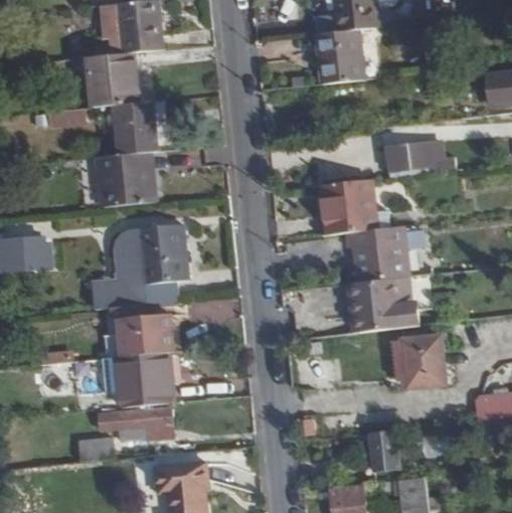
[(164,48),(159,0),(149,0),(101,5),(106,54),(135,51),(164,48)]
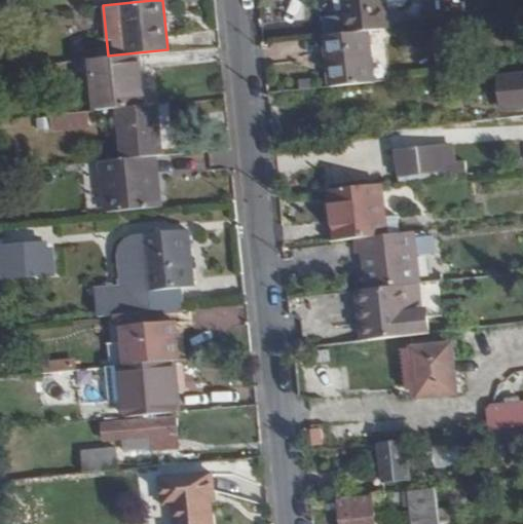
[(339,0),(342,32),(368,30),(386,28),(384,7),(401,5),(405,0),(339,0)]
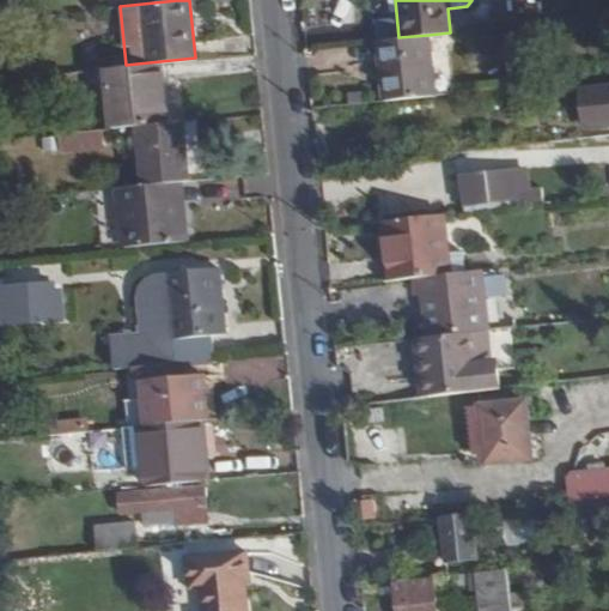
[(428,35),(399,37),(372,41),(376,68),(382,68),(385,98),(436,94),(428,35)]
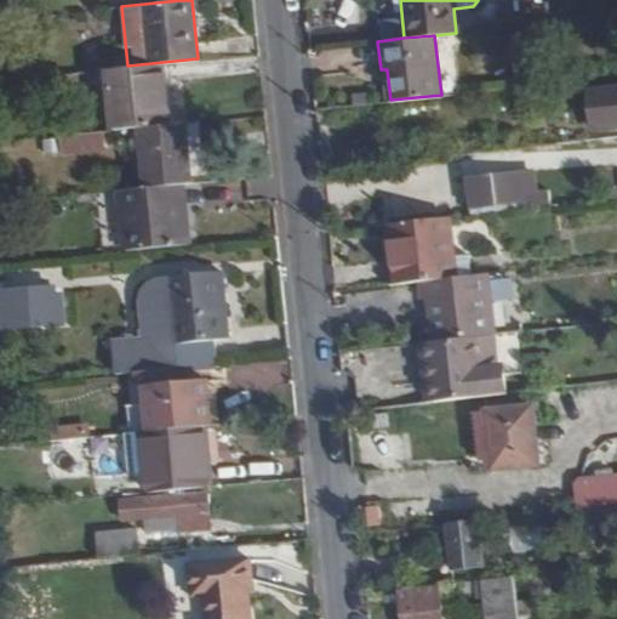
[(169,123),(163,62),(127,66),(107,67),(113,128),(138,125),(169,123)]
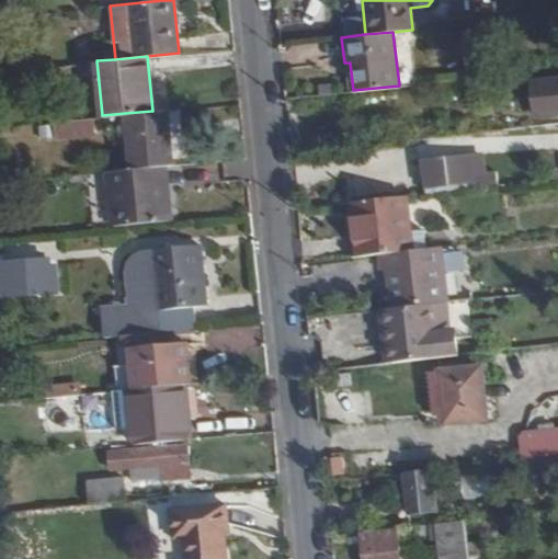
[(557,80),(531,83),(533,113),(557,110),(557,80)]
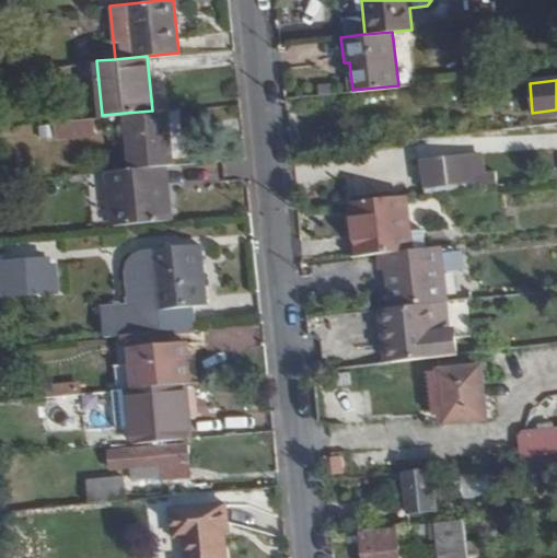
[(167,126),(180,125),(178,107),(152,111),(125,113),(130,167),(154,165),(170,164),(169,150),(171,150),(167,126)]
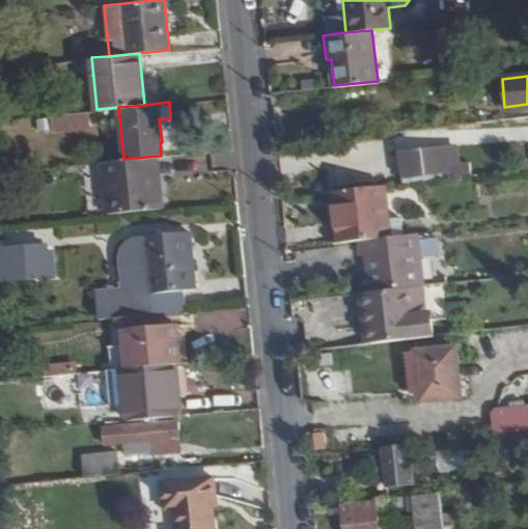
[(85,128),(84,110),(51,113),(52,131),(85,128)]
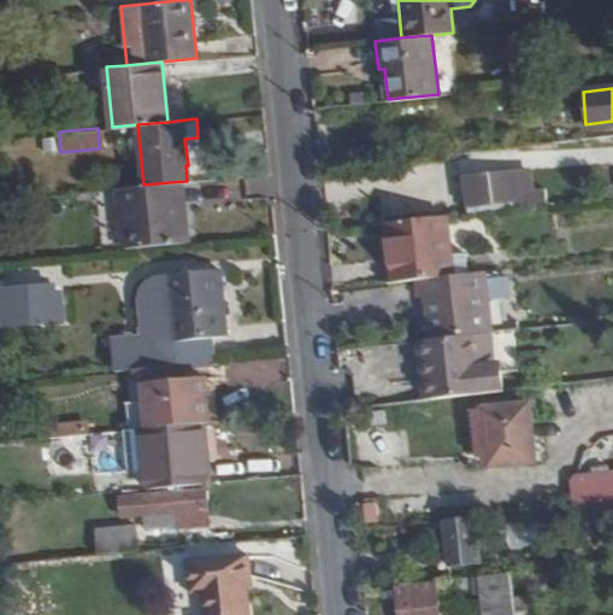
[(520,167),(487,171),(490,203),(524,198),(520,167)]
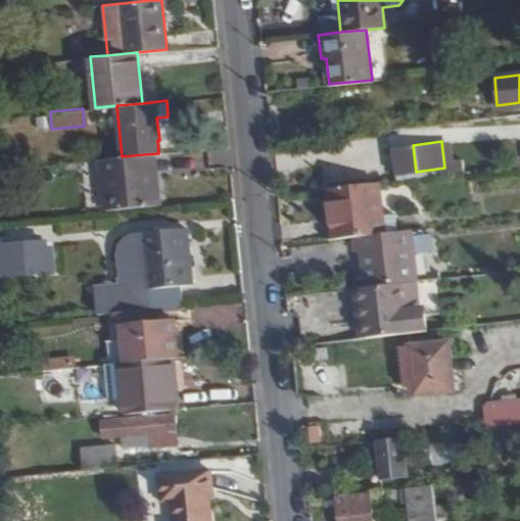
[(416,172),(413,145),(390,147),(393,176),(416,173),(416,172)]
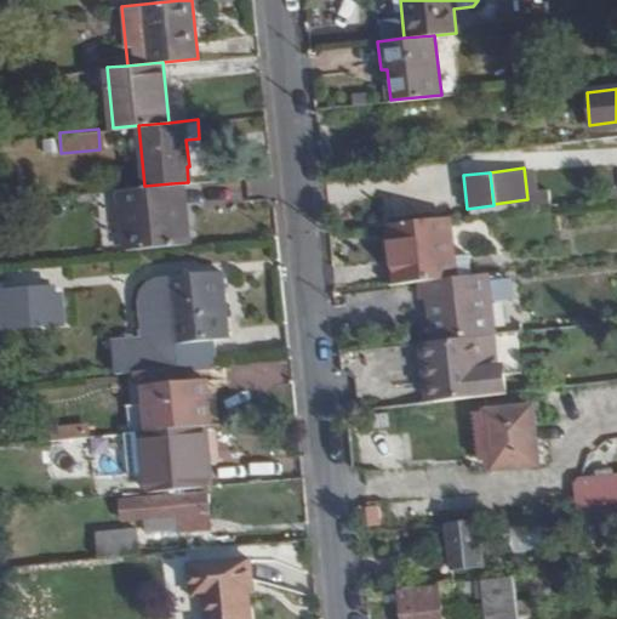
[(173,217),(171,183),(144,186),(119,188),(125,248),(186,243),(183,216),(173,217)]
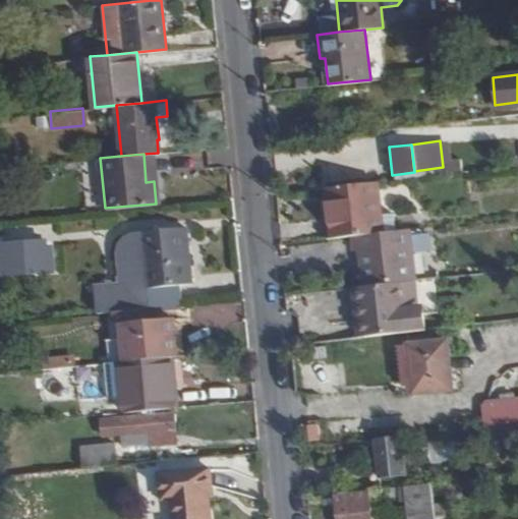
[(330,237),(350,235),(382,231),(377,181),(324,187),(330,237)]
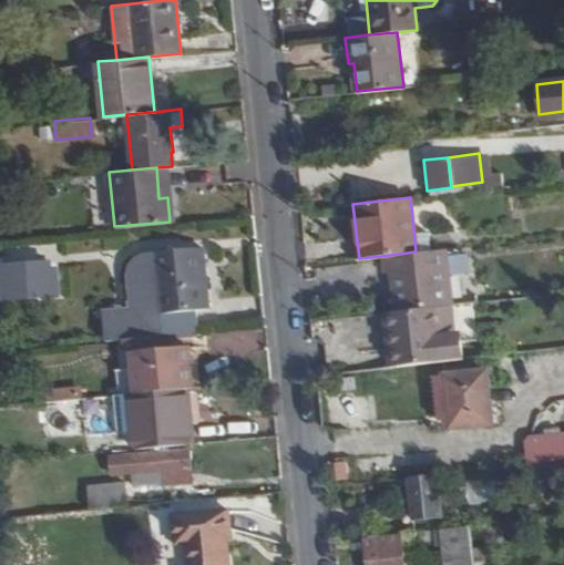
[(154,334),(177,331),(194,330),(192,308),(206,306),(201,245),(186,246),(153,249),(159,310),(134,312),(133,306),(103,309),(106,339),(124,337),(154,334)]
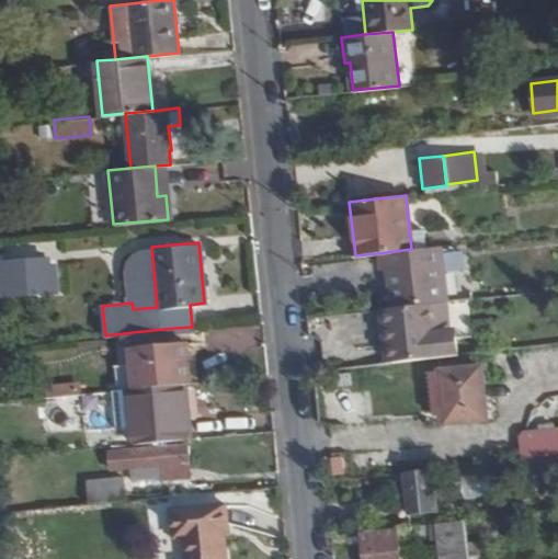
[(411,249),(377,253),(379,269),(385,269),(389,307),(434,301),(446,300),(440,247),(411,249)]
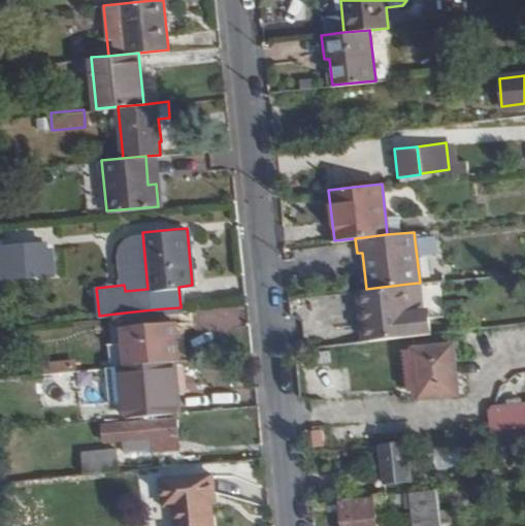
[(54,270),(51,241),(1,244),(4,276),(54,270)]
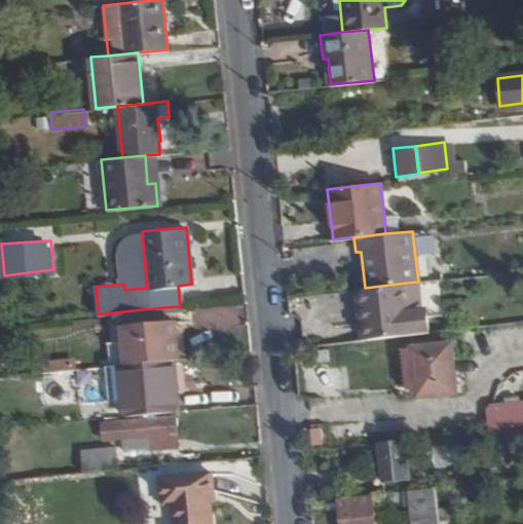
[(419,282),(418,282),(407,283),(409,308),(421,307),(419,282)]
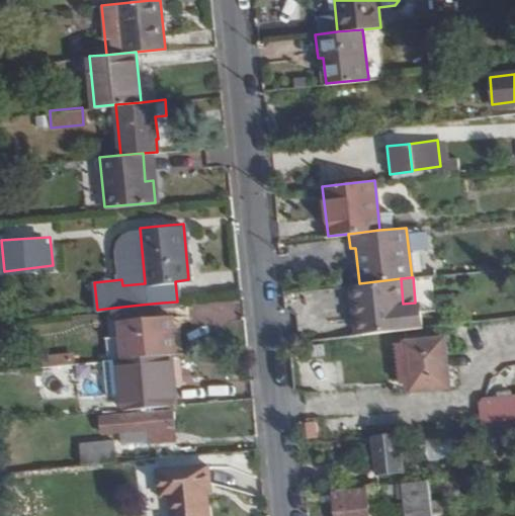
[(401,278),(359,283),(350,284),(355,335),(419,328),(416,303),(415,303),(403,304),(401,278)]
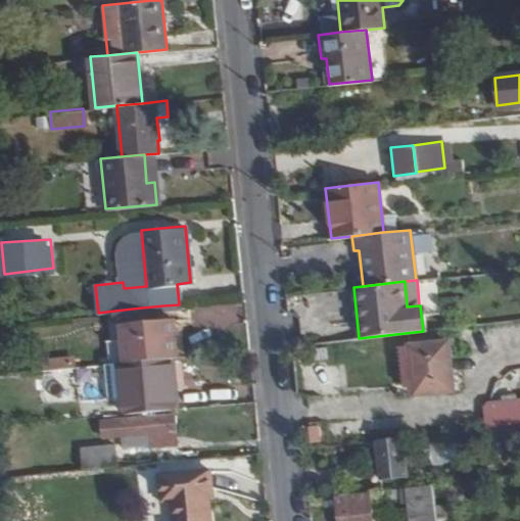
[(173,318),(162,319),(144,320),(142,308),(114,311),(116,324),(123,323),(127,361),(158,358),(170,357),(177,356),(173,318)]
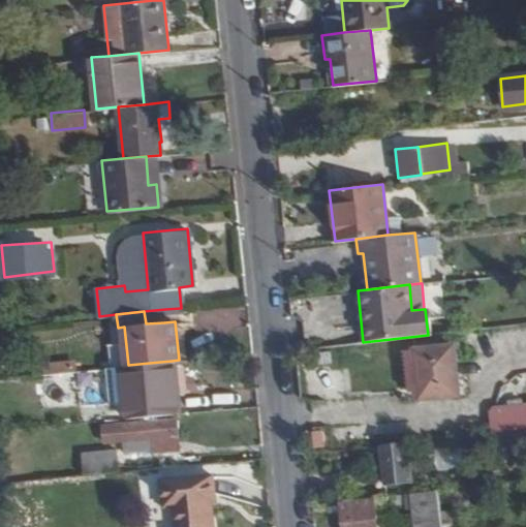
[(454,344),(486,340),(485,329),(453,332),(454,344)]
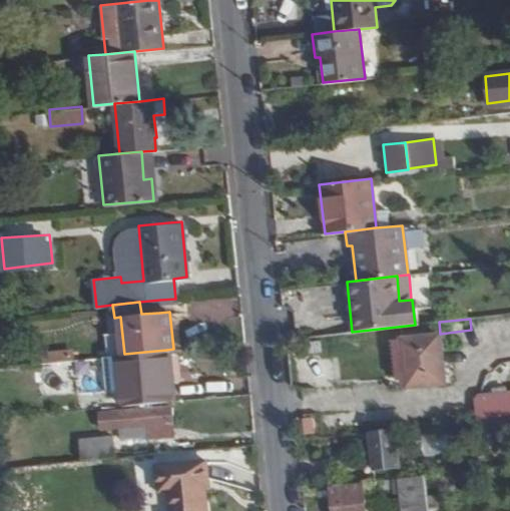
[(388,340),(391,380),(397,379),(398,387),(444,382),(439,334),(388,340)]
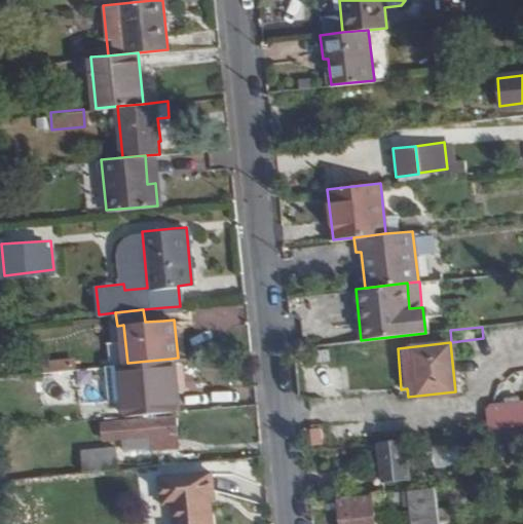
[(125,415),(153,413),(176,410),(171,359),(159,360),(127,363),(120,364),(125,415)]
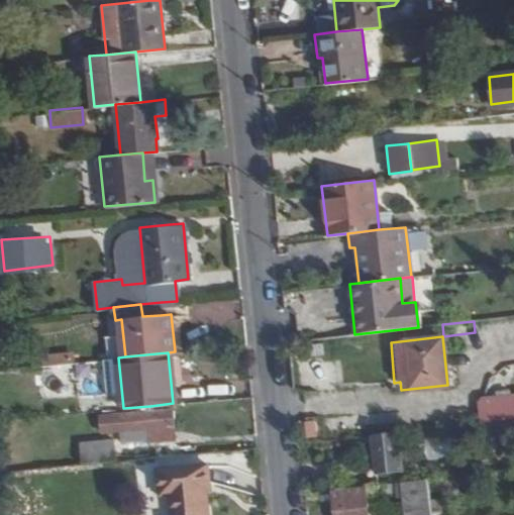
[(80,384),(79,362),(42,365),(44,387),(80,384)]
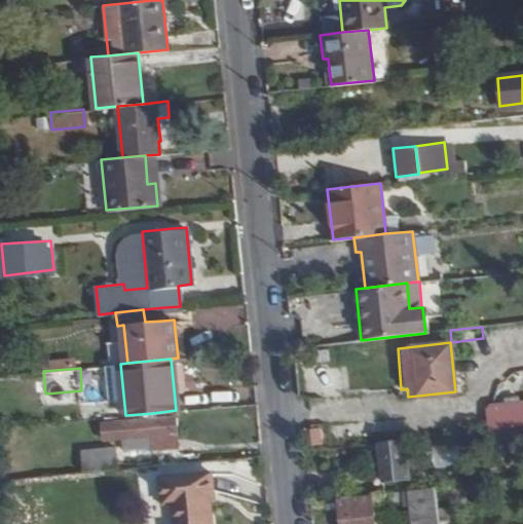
[(522,412),(491,416),(493,428),(522,424),(522,412)]
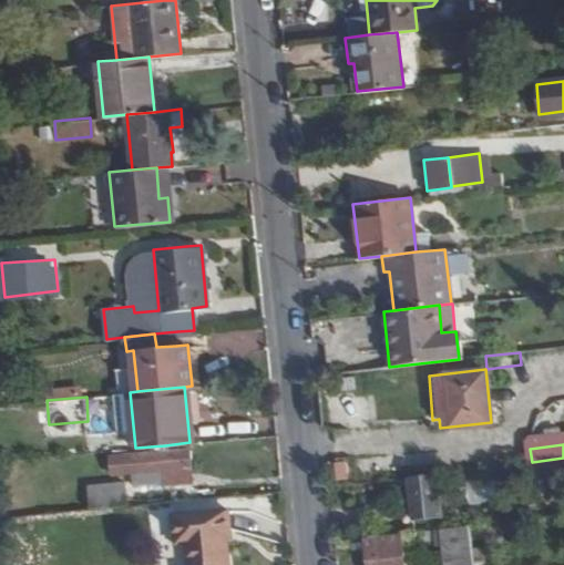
[(187,449),(165,451),(110,455),(111,473),(130,472),(131,485),(161,483),(185,481),(184,465),(190,465),(187,449)]
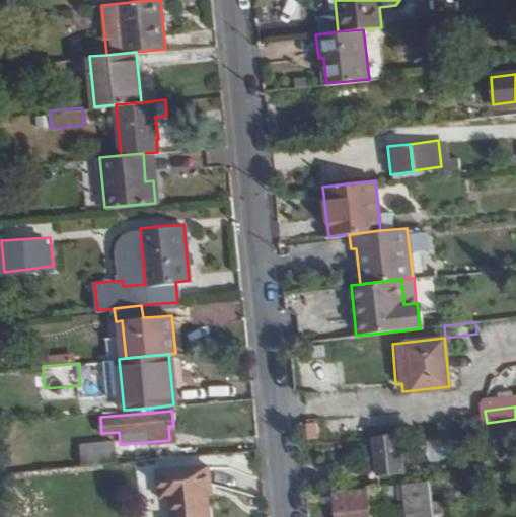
[(515,419),(487,423),(485,423),(486,438),(515,434),(515,419)]
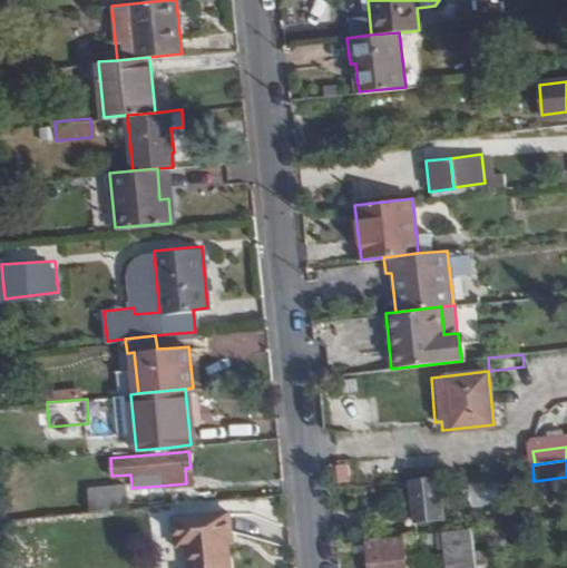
[(438,475),(417,478),(419,502),(411,503),(413,521),(442,518),(438,475)]
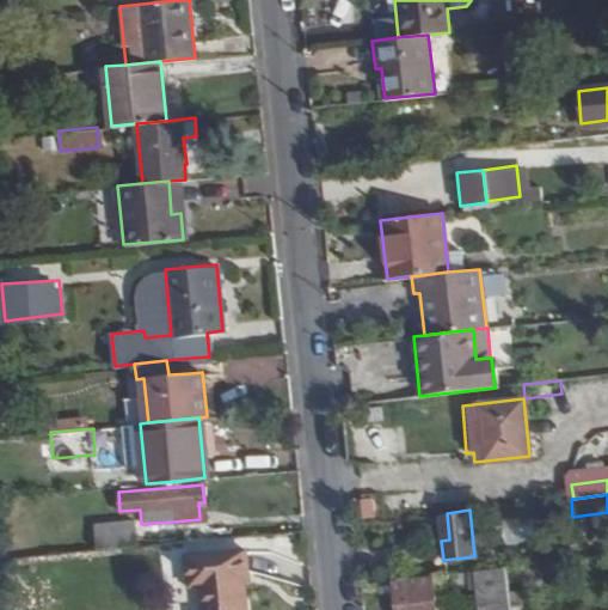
[(438,514),(441,541),(449,540),(447,513),(438,514)]
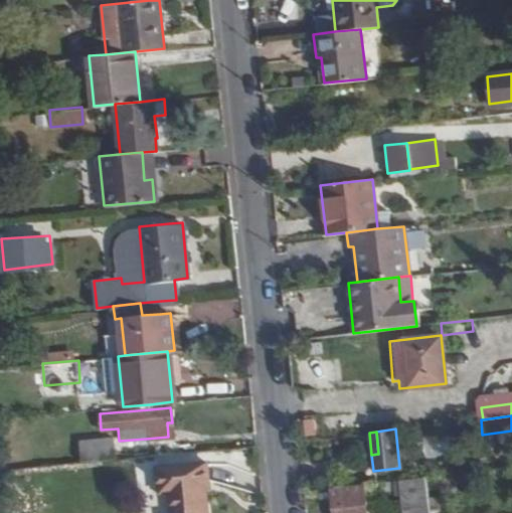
[(114,459),(113,437),(78,440),(79,462),(114,459)]
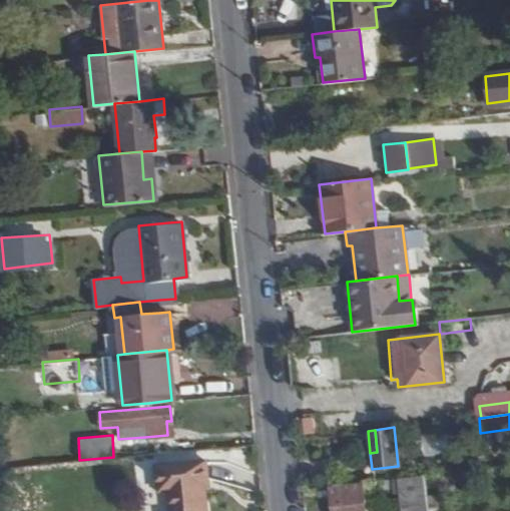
[(202,510),(200,488),(206,487),(205,463),(155,467),(157,492),(168,491),(169,510),(202,510)]
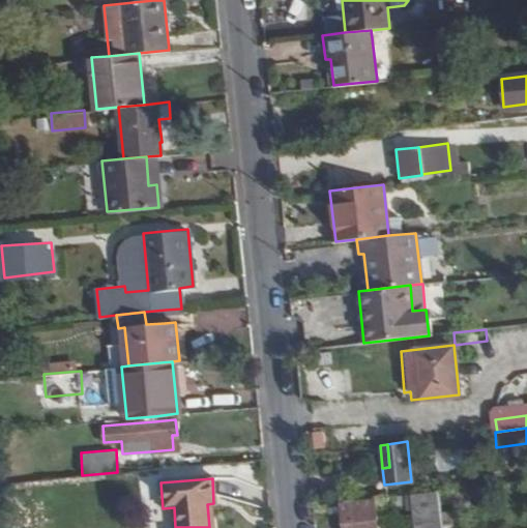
[(477,487),(437,491),(437,496),(438,504),(478,500),(477,487)]
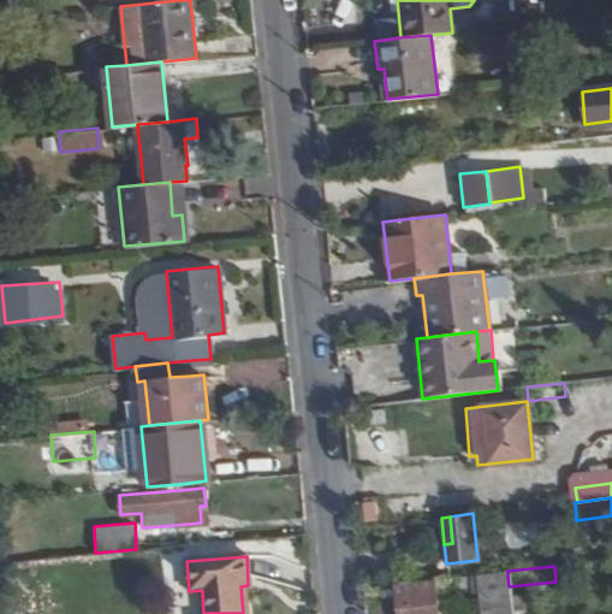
[(507,577),(507,571),(451,577),(452,588),(468,586),(469,594),(476,592),(479,613),(518,613),(520,613),(533,612),(530,592),(510,594),(509,586),(507,577)]
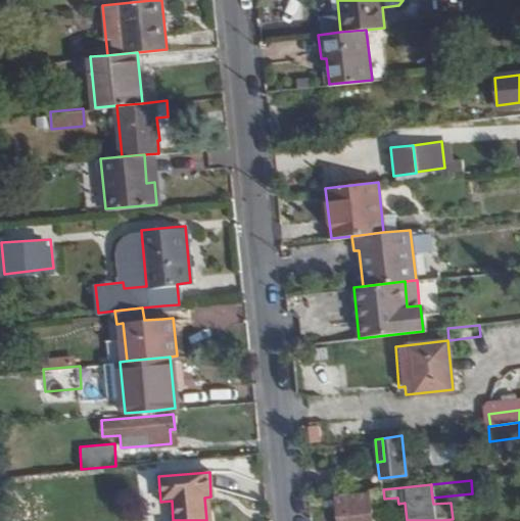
[(335,494),(337,520),(370,520),(367,491),(335,494)]
